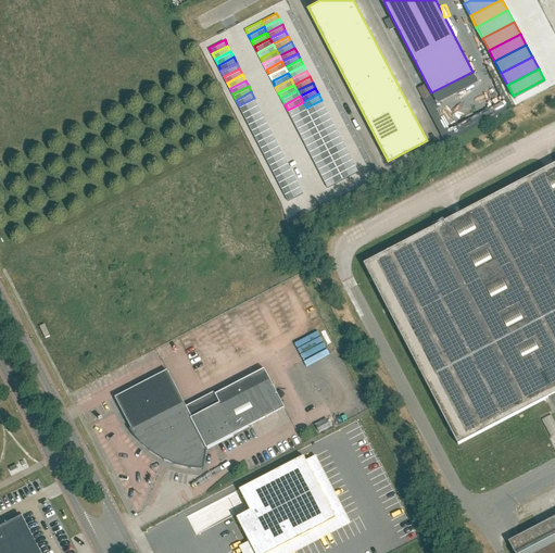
[(239,105),(242,111),(257,103),(254,98),(239,105)]
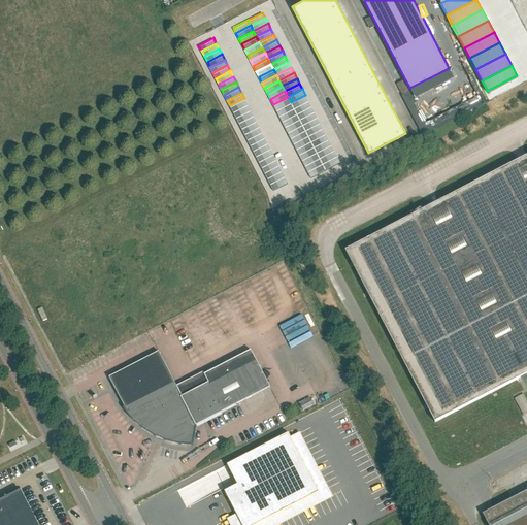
[(293,107),(308,100),(305,95),(291,102),(293,107)]
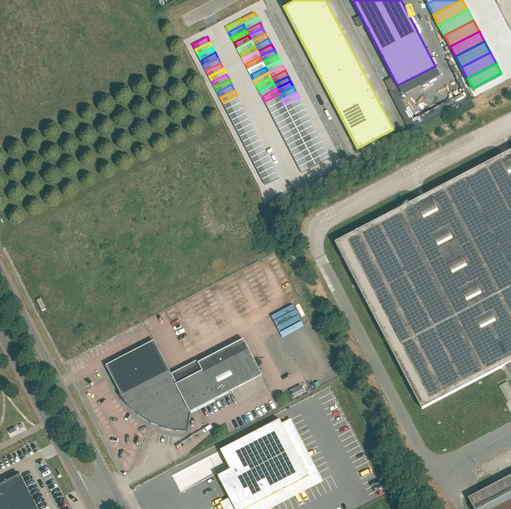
[(279,94),(265,101),(267,106),(282,99),(279,94)]
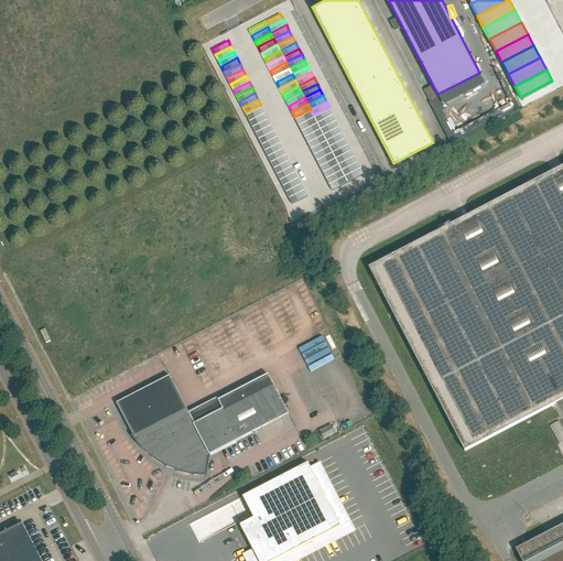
[(264,110),(261,105),(246,112),(248,119),(264,110)]
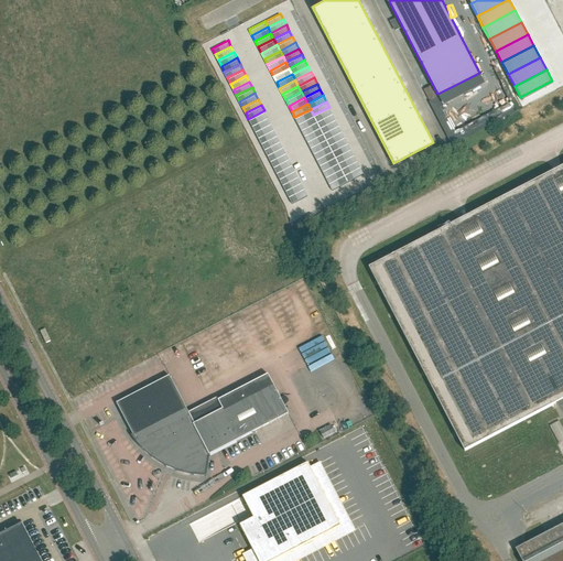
[(313,115),(316,121),(332,112),(329,107),(313,115)]
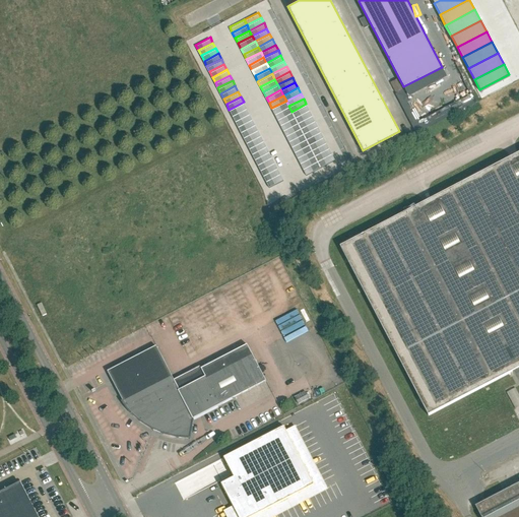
[(286,101),(271,108),(274,114),(288,106),(286,101)]
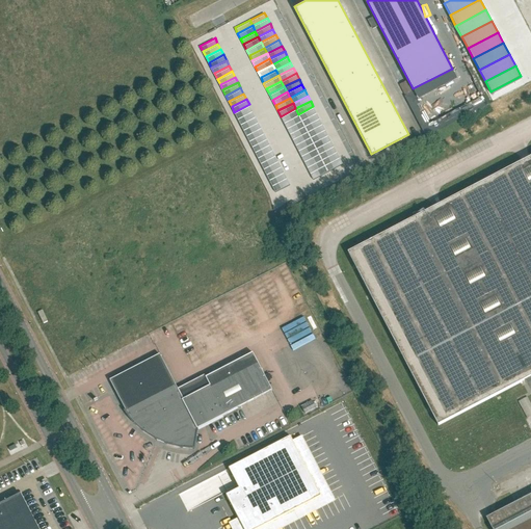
[(237,117),(251,110),(249,104),(234,112),(237,117)]
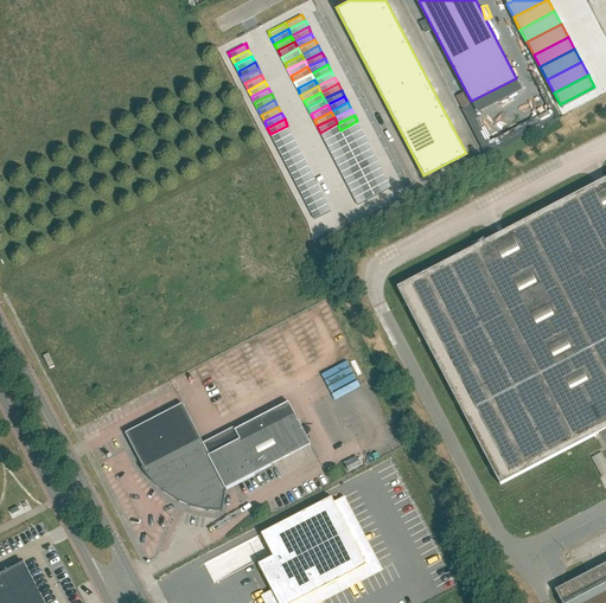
[(361,128),(357,121),(340,130),(344,136),(361,128)]
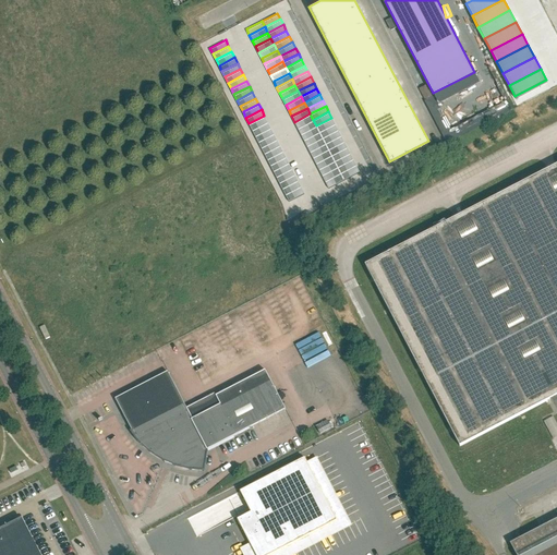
[(298,128),(313,120),(310,113),(294,122),(298,128)]
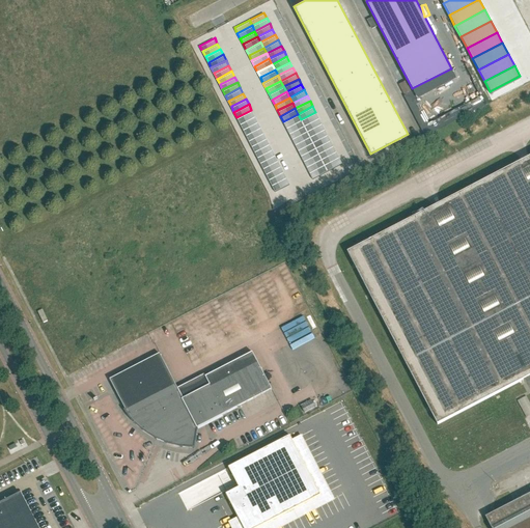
[(251,110),(236,117),(240,122),(254,115),(251,110)]
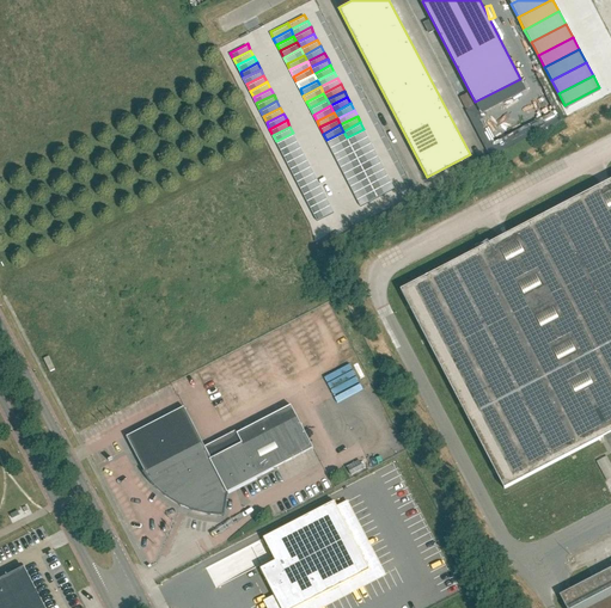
[(347,137),(350,143),(367,135),(364,129),(347,137)]
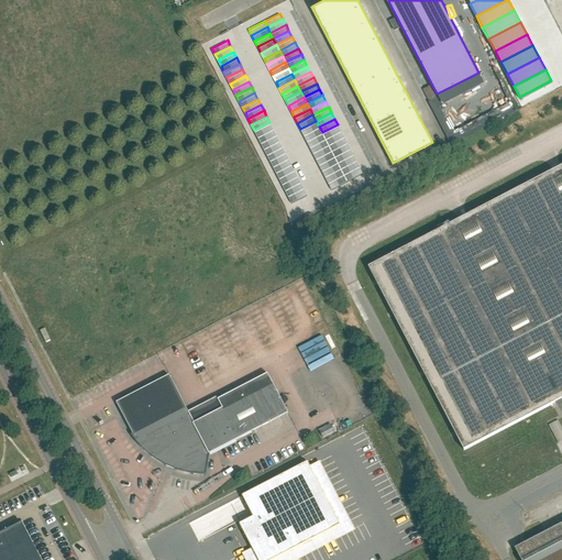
[(304,134),(319,127),(316,121),(300,129),(304,134)]
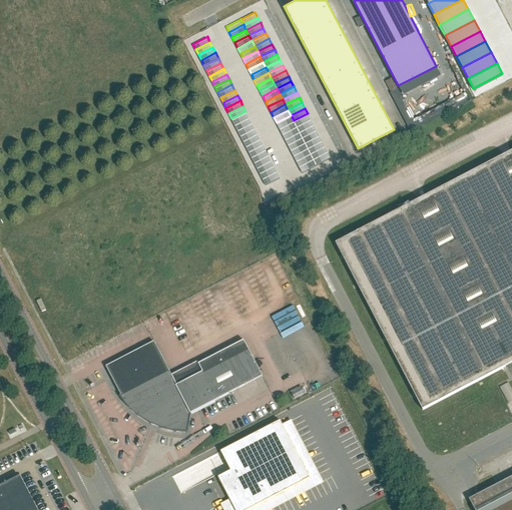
[(248,117),(245,111),(231,118),(234,124),(248,117)]
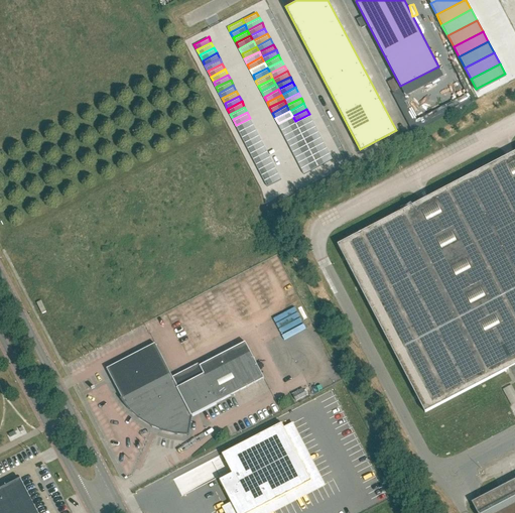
[(312,119),(309,114),(295,121),(297,127),(312,119)]
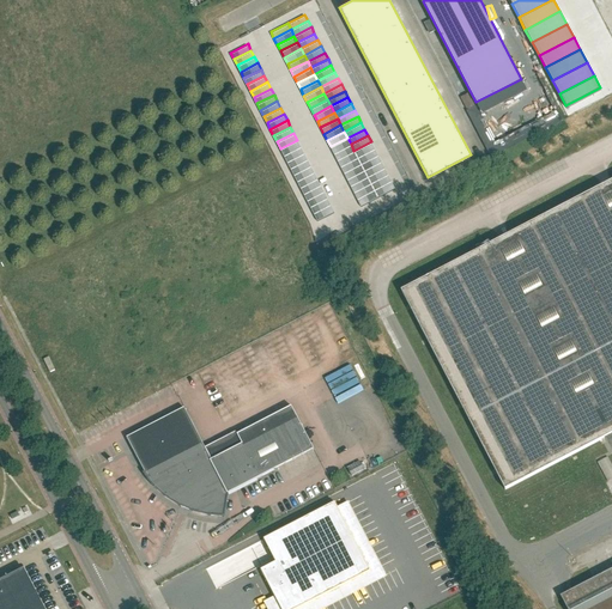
[(331,146),(333,153),(351,144),(347,138),(331,146)]
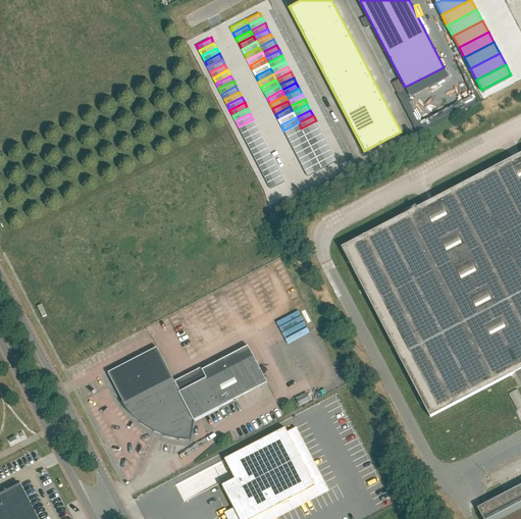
[(241,132),(256,124),(253,119),(239,126),(241,132)]
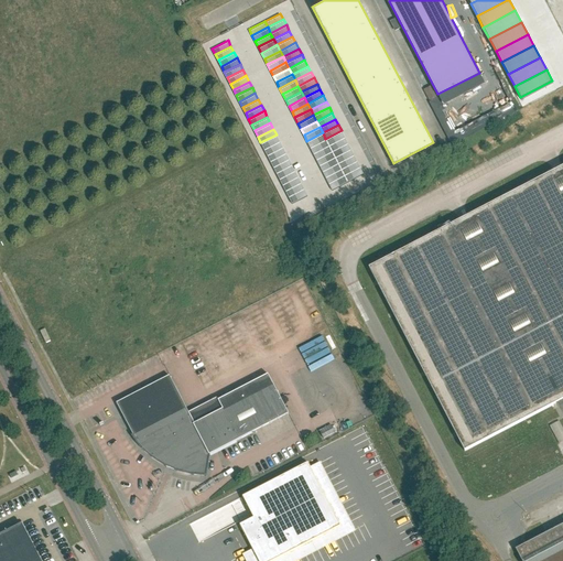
[(325,139),(328,144),(345,137),(342,130),(325,139)]
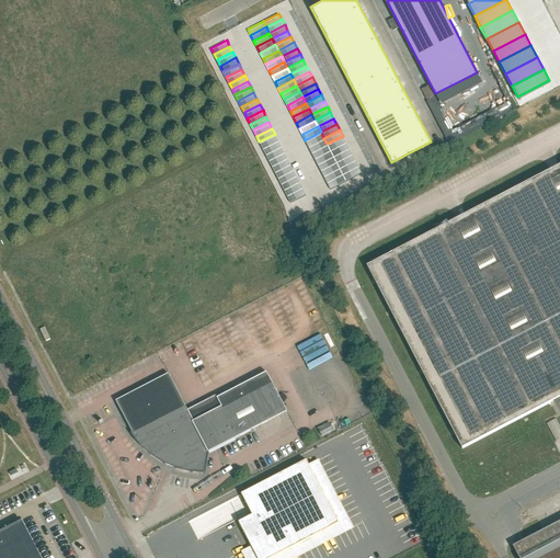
[(323,138),(321,132),(305,140),(308,146),(323,138)]
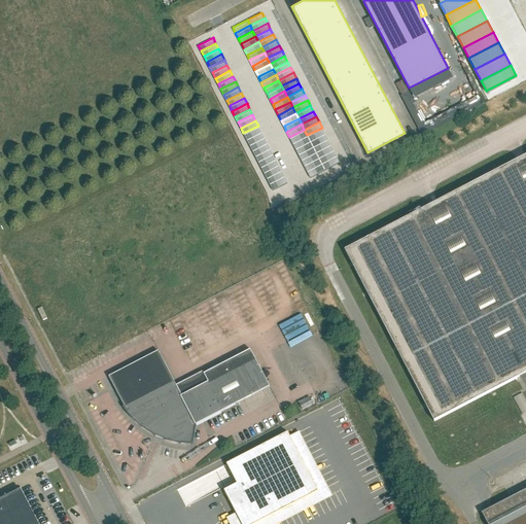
[(246,139),(260,131),(258,126),(243,133),(246,139)]
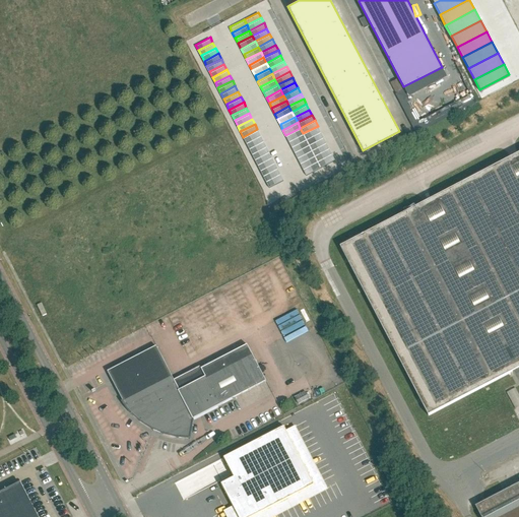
[(320,131),(318,126),(303,133),(306,138),(320,131)]
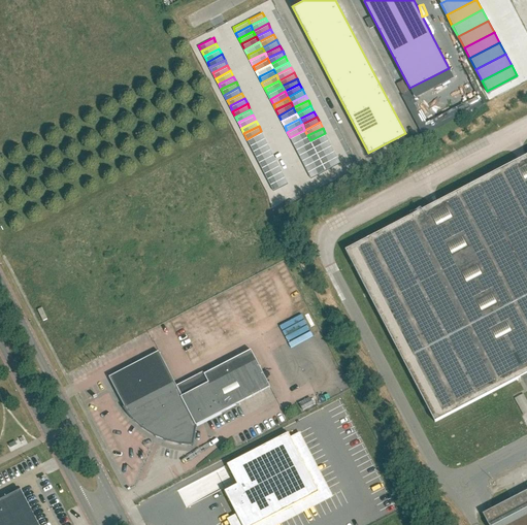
[(304,130),(290,137),(293,142),(307,135),(304,130)]
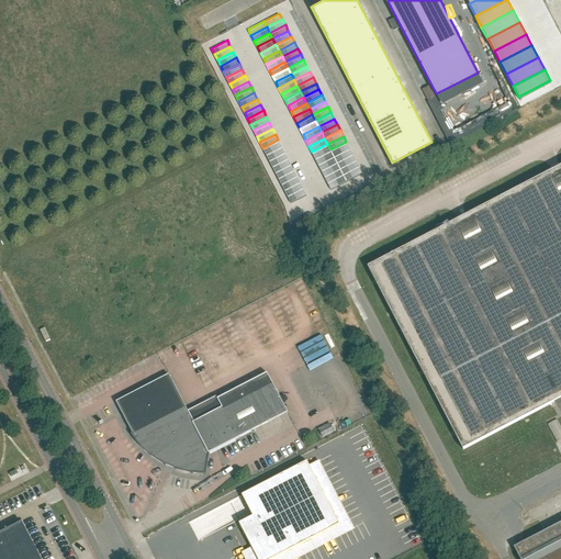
[(266,154),(281,146),(278,140),(262,148),(266,154)]
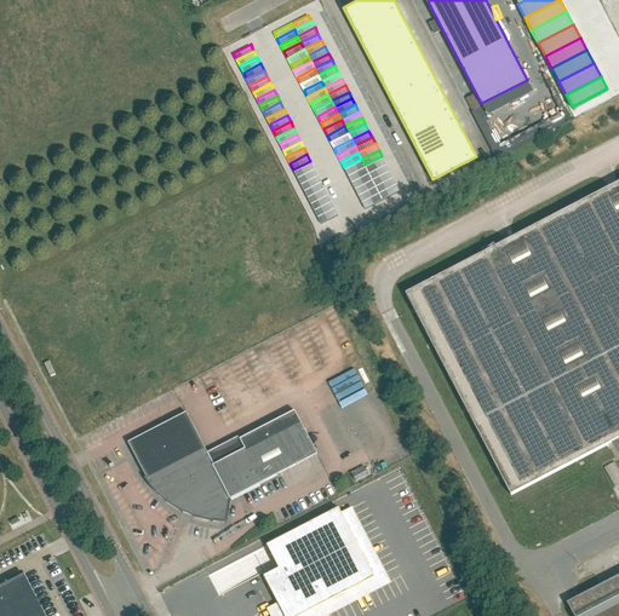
[(365,165),(368,172),(385,162),(382,156),(365,165)]
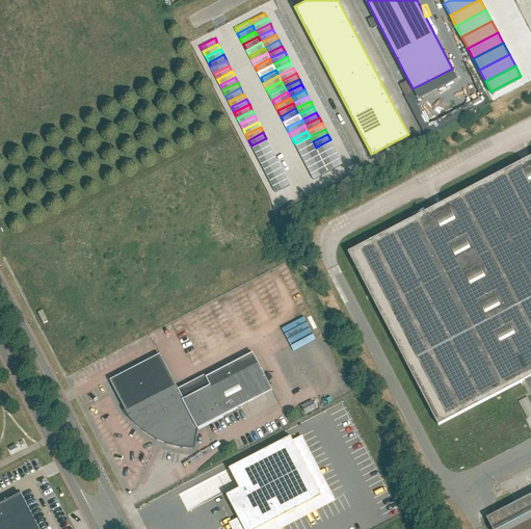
[(298,150),(313,141),(310,136),(295,143),(298,150)]
